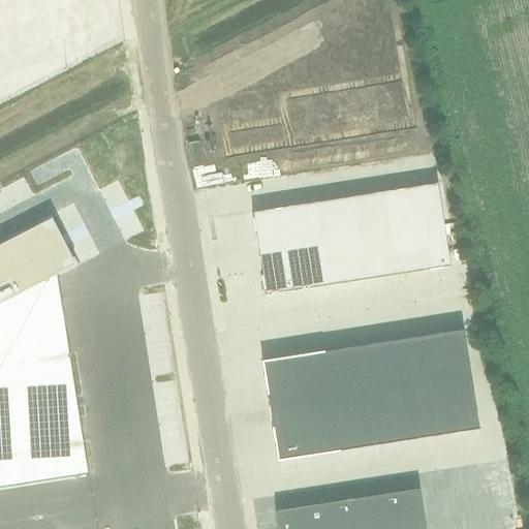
[(225,154),(410,123),(392,14),(217,105),(225,154)]
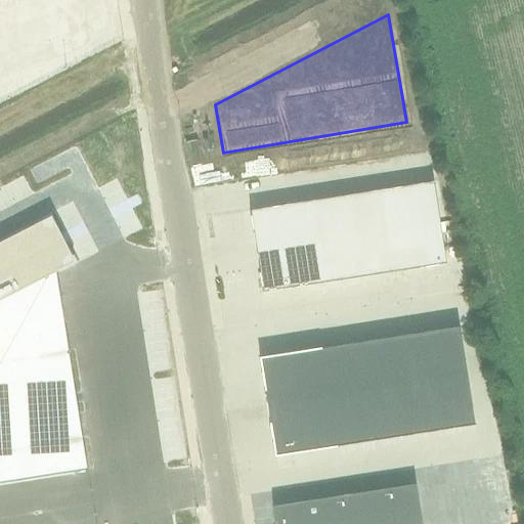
[(446,265),(433,182),(250,211),(263,294),(446,265)]
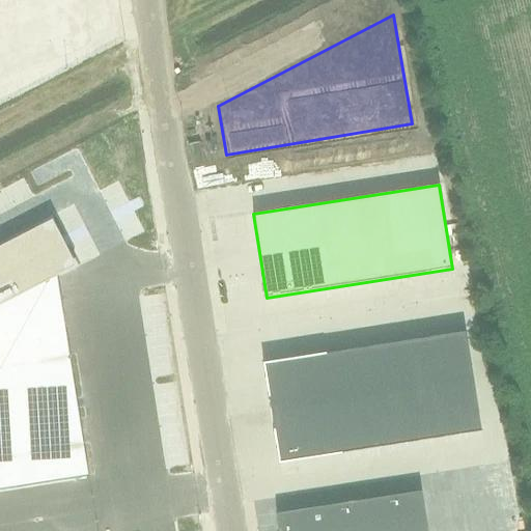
[(0,246),(0,459),(84,446),(70,356),(57,276),(76,267),(52,220),(33,229),(0,246)]
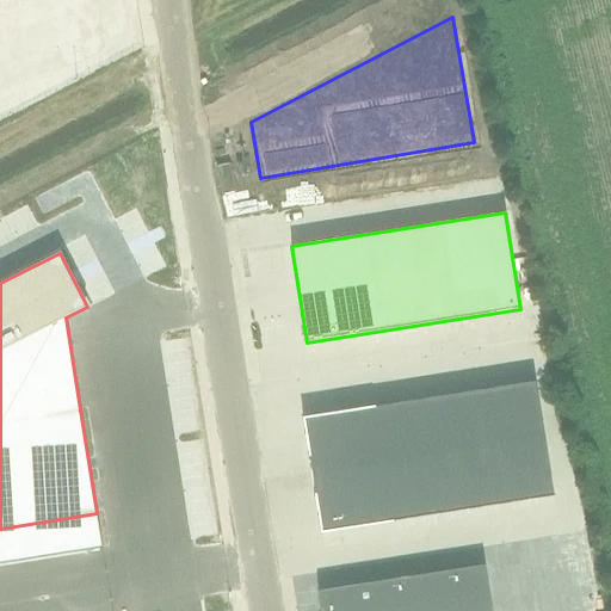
[(554,497),(536,381),(302,418),(320,534),(554,497)]
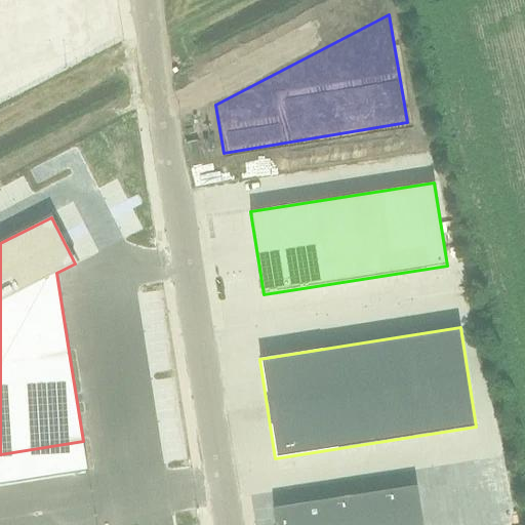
[(273,508),(275,524),(421,524),(416,485),(273,508)]
